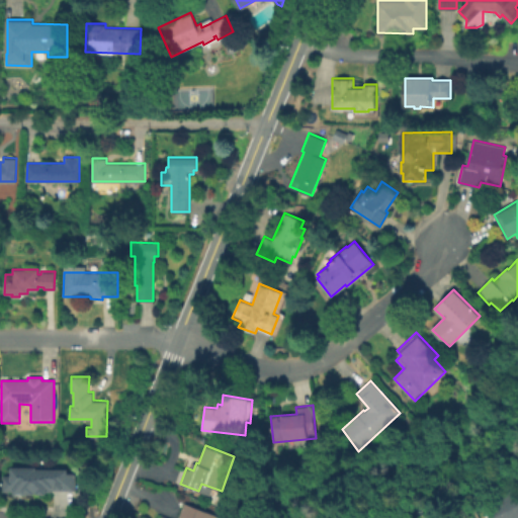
[(37,468),(37,470),(69,470),(69,475),(76,475),(76,492),(53,492),(53,494),(49,494),(49,496),(37,496),(37,494),(34,494),(34,496),(13,496),(13,494),(11,494),(11,493),(3,493),(3,477),(11,477),(11,468),(37,468)]
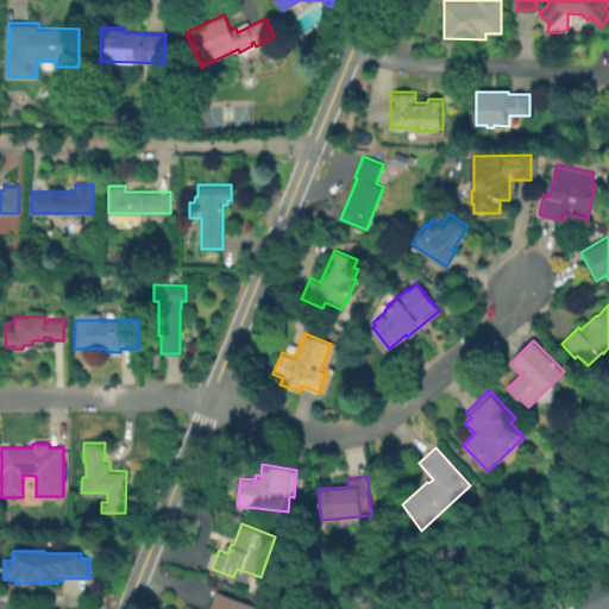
[(608,582),(608,608),(576,608),(567,592),(604,573),(608,582)]
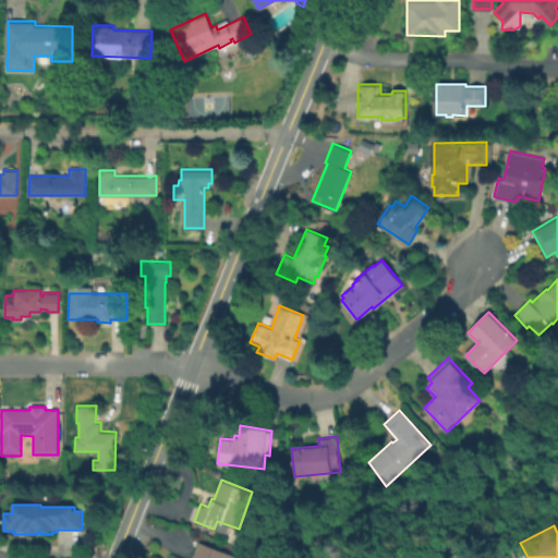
[(234,555),(232,557),(172,557),(174,555),(183,557),(193,557),(199,541),(234,555)]
